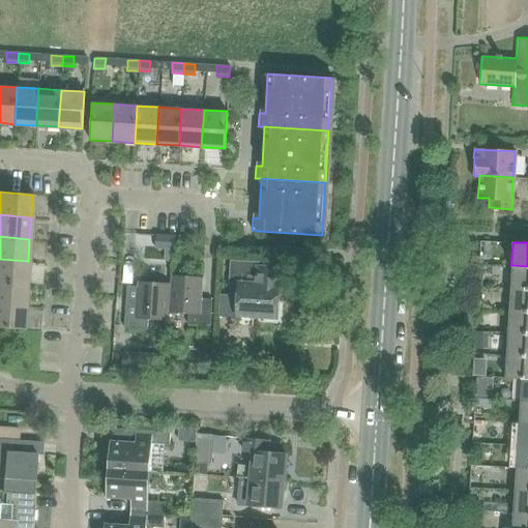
[(0,281),(26,284),(28,261),(0,259),(0,281)]
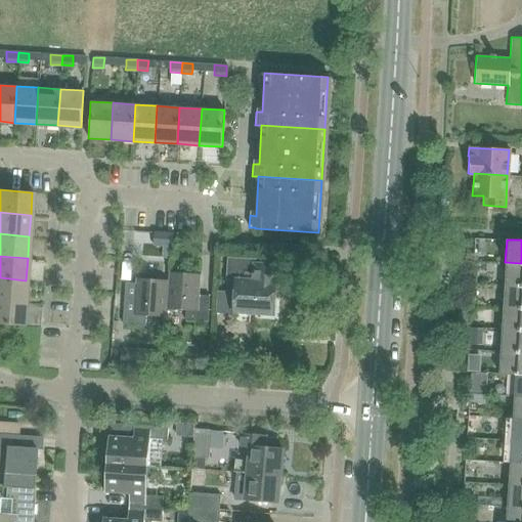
[(225,268),(224,279),(234,280),(234,284),(232,311),(273,314),(275,281),(277,281),(278,264),(255,262),(255,258),(226,256),(225,268)]
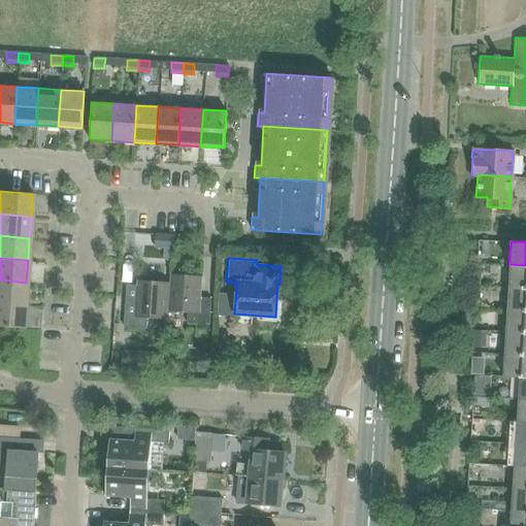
[(525,265),(508,264),(507,287),(525,287),(525,265)]
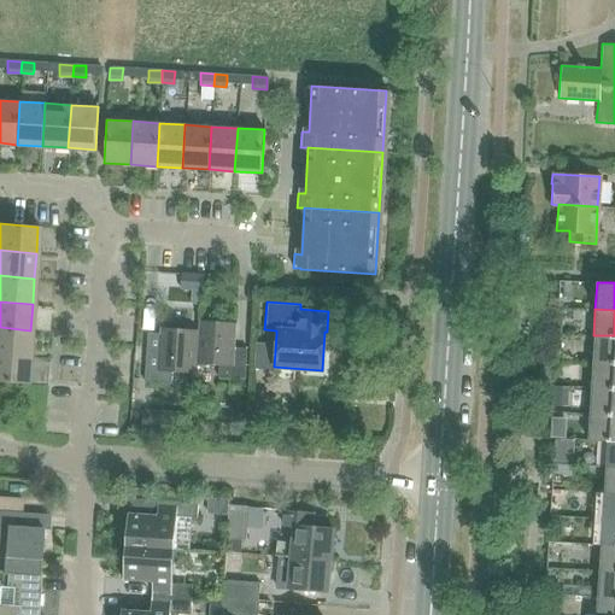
[(200,321),(199,331),(199,346),(193,346),(192,362),(218,363),(217,375),(244,378),(246,347),(230,346),(233,322),(200,321)]
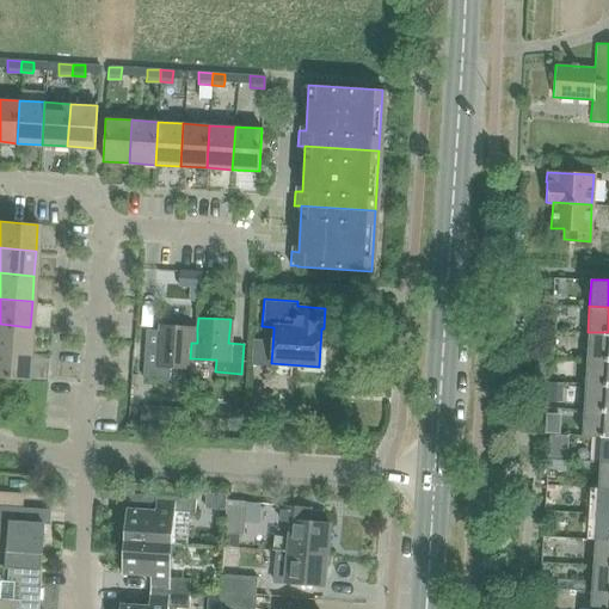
[(0,350),(29,352),(30,327),(0,324),(0,350)]
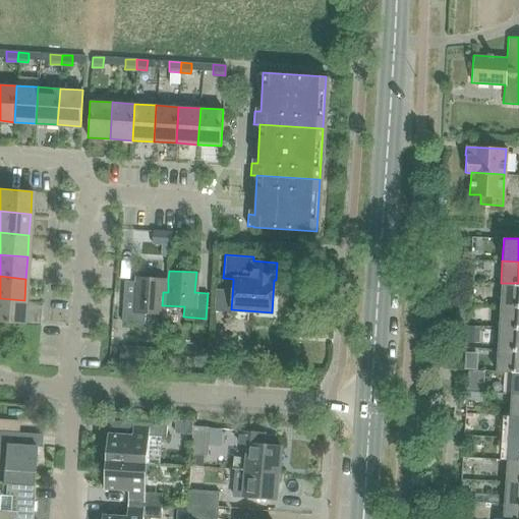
[(168,292),(168,279),(136,277),(135,297),(123,296),(121,322),(143,323),(145,312),(161,313),(162,305),(163,292),(168,292)]
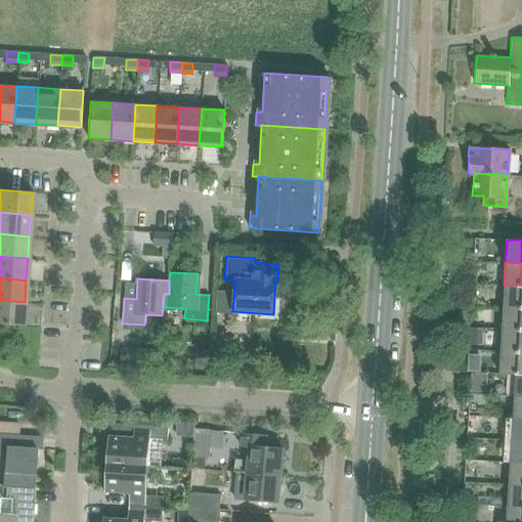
[(521,285),(504,285),(503,306),(521,307),(521,285)]
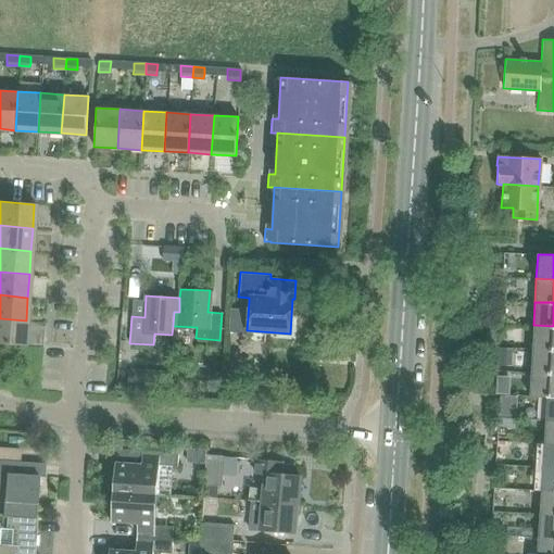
[(26,320),(0,318),(0,342),(24,344),(26,320)]
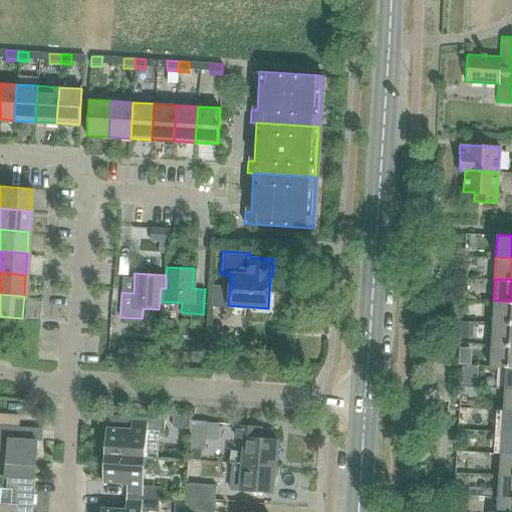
[(511,301),(493,300),(491,322),(511,322),(511,301)]
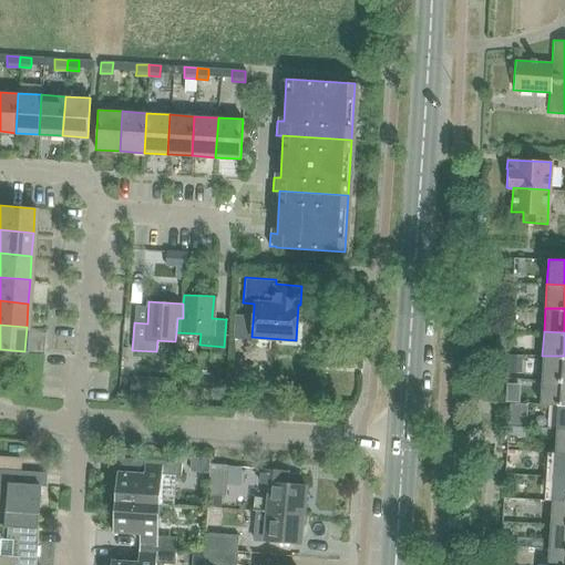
[(506,356),(505,371),(519,372),(520,356),(506,356)]
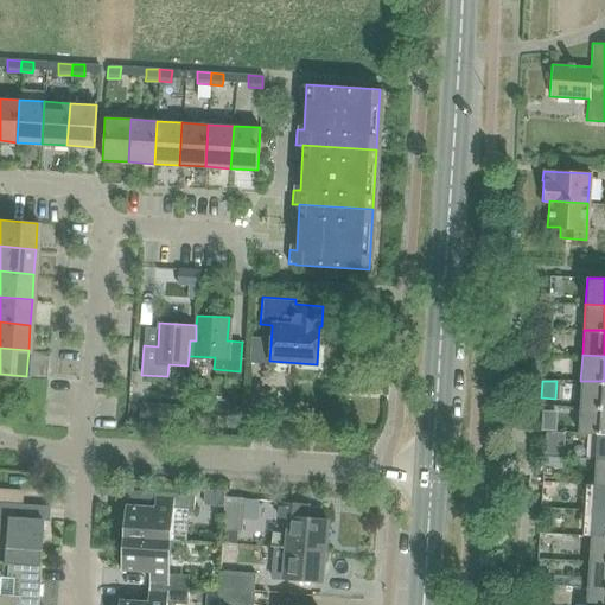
[(604,381),(580,381),(579,406),(604,407),(604,381)]
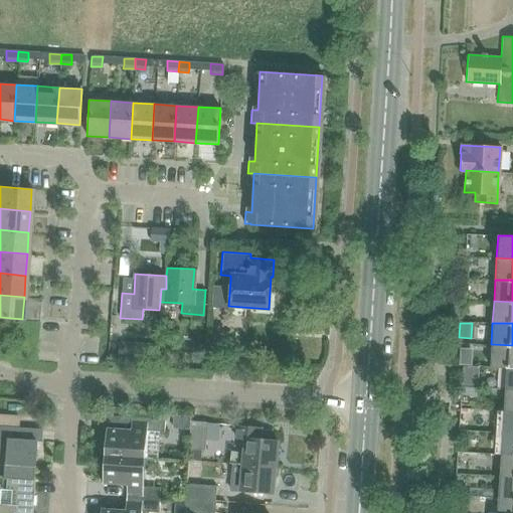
[(490,366),(506,367),(512,367),(512,345),(491,344),(490,366)]
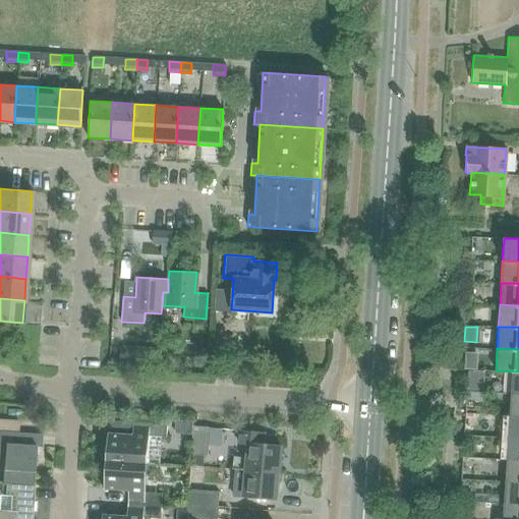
[(512,371),(510,394),(518,394),(518,371),(512,371)]
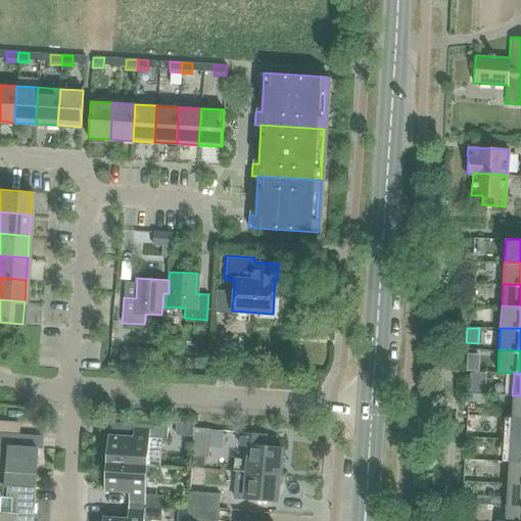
[(520,395),(512,395),(511,417),(520,417),(520,395)]
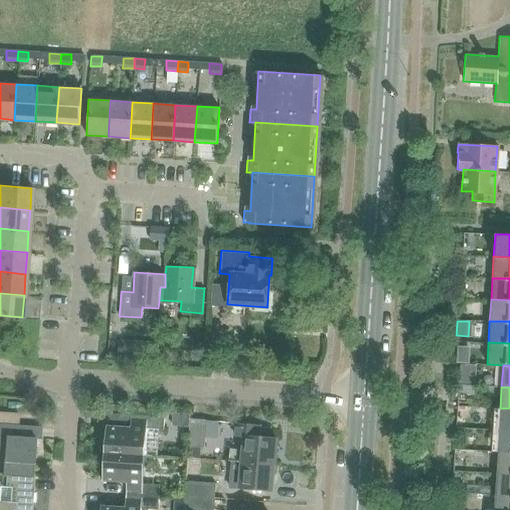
[(509,408),(500,408),(499,429),(509,430),(509,408)]
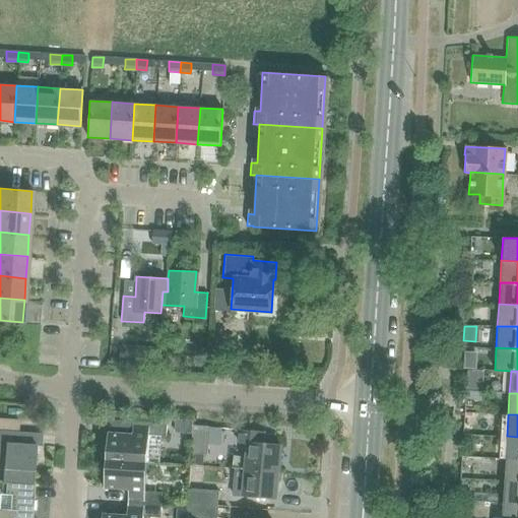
[(108,431),(107,459),(147,461),(149,434),(167,436),(167,423),(133,421),(132,432),(108,431)]
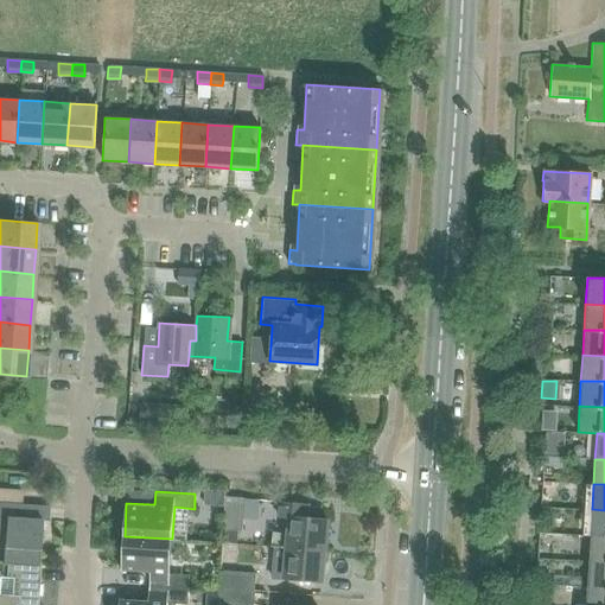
[(224,514),(223,529),(241,530),(242,515),(243,498),(225,496),(224,514)]
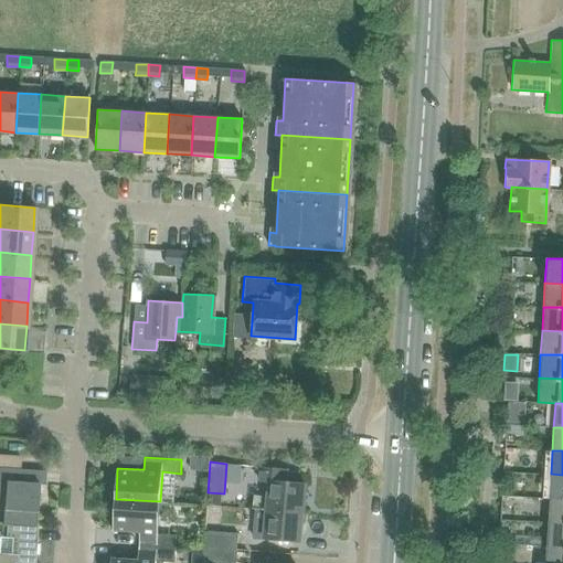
[(267,508),(267,509),(303,512),(305,484),(287,482),(288,468),(258,466),(257,479),(269,480),(268,496),(254,495),(254,507),(267,508)]
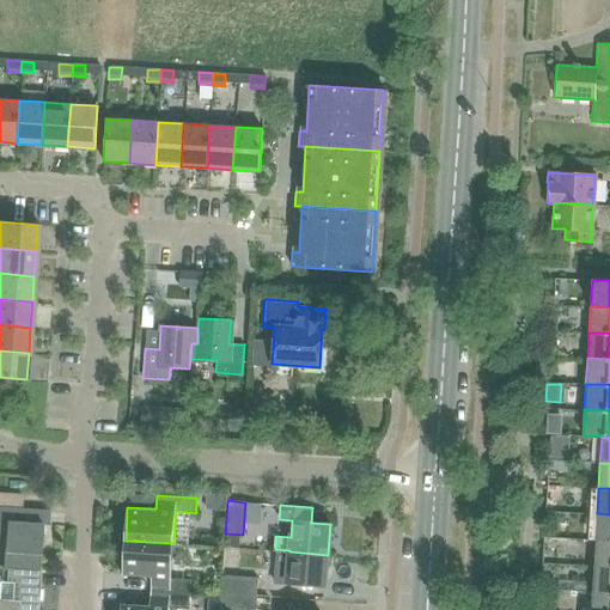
[(1,568),(5,568),(37,571),(37,569),(40,524),(47,525),(47,510),(0,506),(0,534),(2,534),(1,568)]
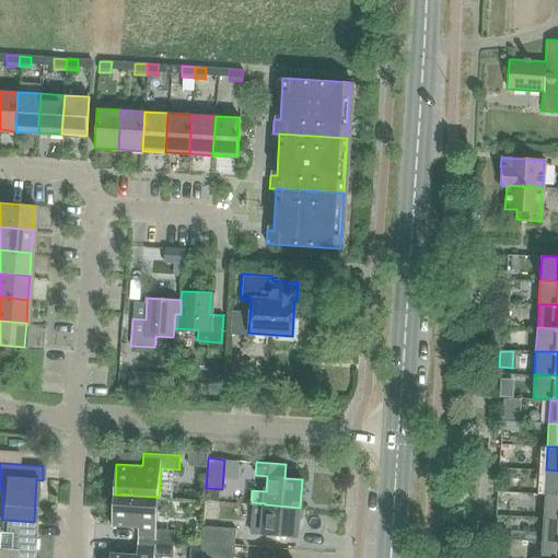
[(557,471),(546,469),(544,493),(557,495),(557,471)]
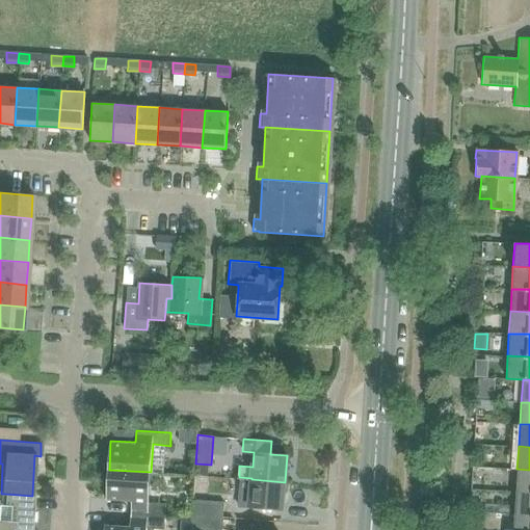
[(529,470),(517,469),(515,492),(529,492),(529,470)]
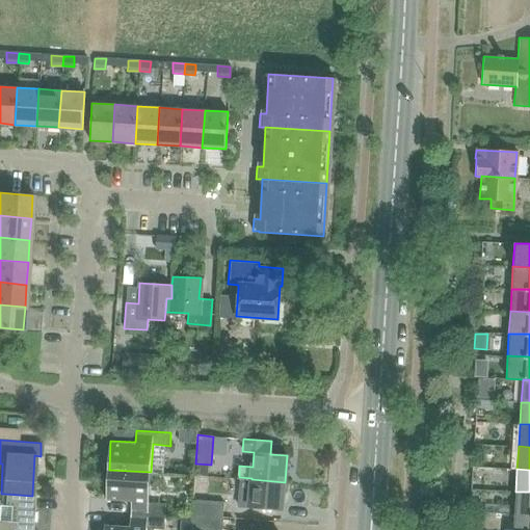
[(131,500),(131,512),(165,514),(166,502),(149,501),(151,472),(109,470),(107,499),(131,500)]
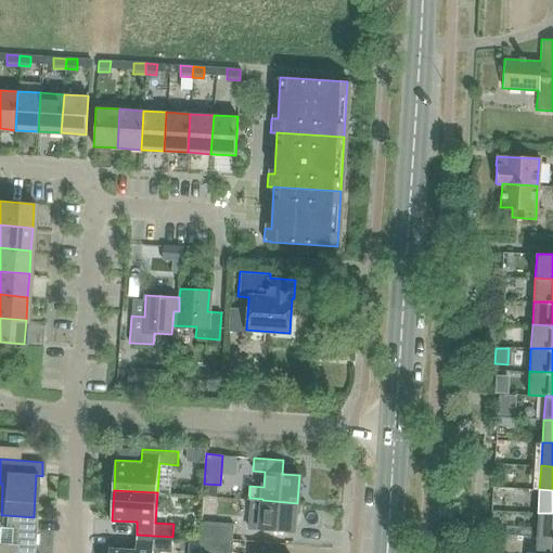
[(297,503),(262,500),(259,528),(295,531),(297,503)]
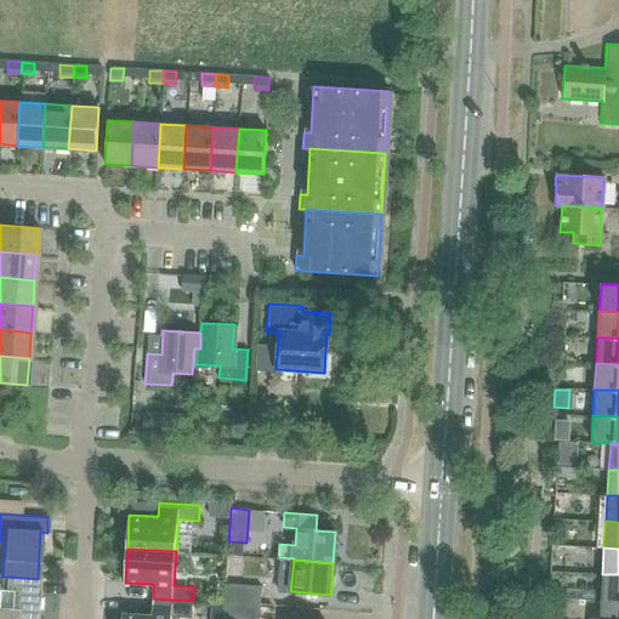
[(618,574),(602,574),(601,601),(618,601),(618,574)]
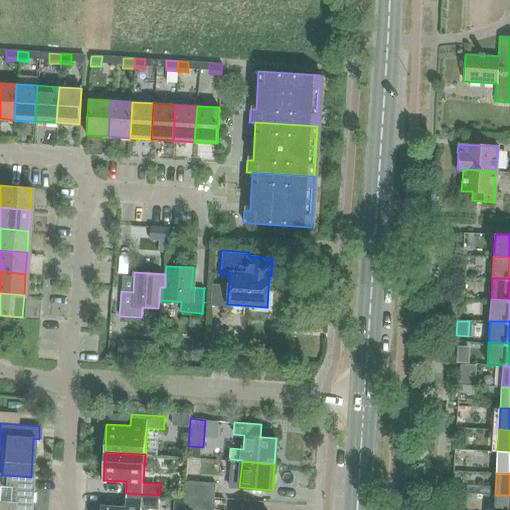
[(0,509),(31,509),(30,509),(32,476),(31,476),(31,477),(4,475),(3,487),(0,486),(0,509)]
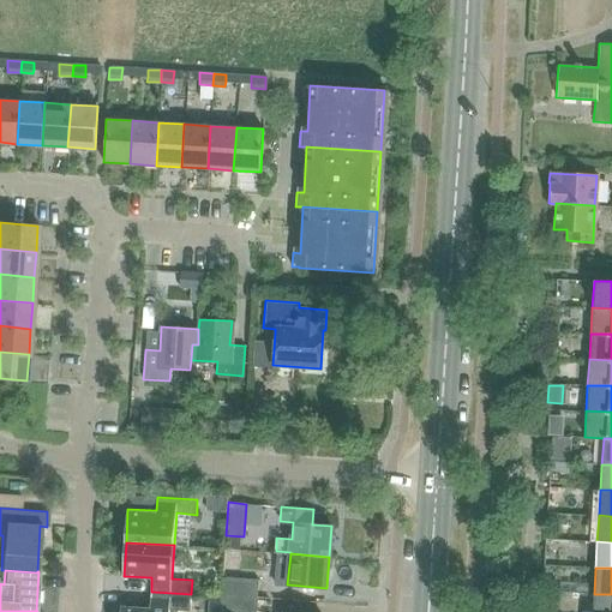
[(223,576),(222,593),(256,595),(257,597),(258,579),(223,576)]
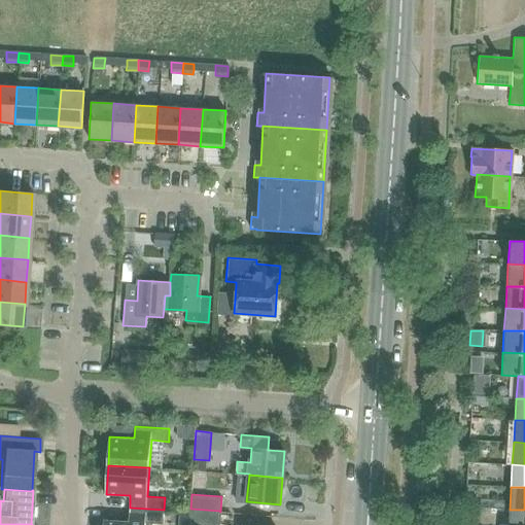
[(104,519),(103,524),(145,524),(145,522),(163,523),(164,510),(130,508),(129,520),(104,519)]
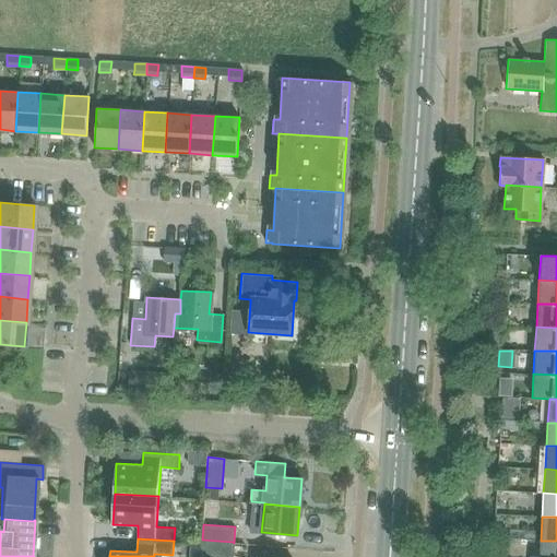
[(202,540),(201,556),(214,556),(230,556),(232,556),(241,556),(252,556),(255,547),(233,545),(233,542),(202,540)]
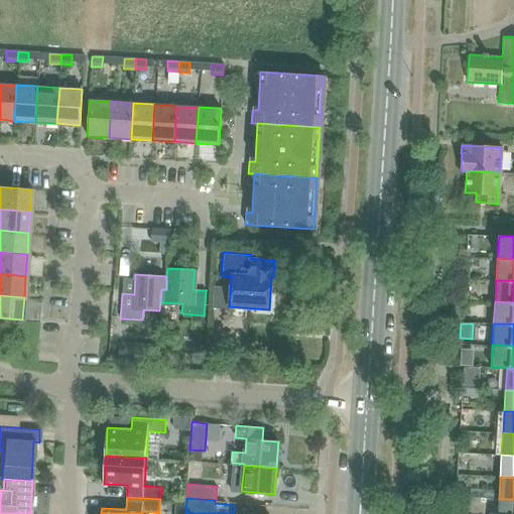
[(513,513),(513,499),(499,499),(497,513),(513,513)]
